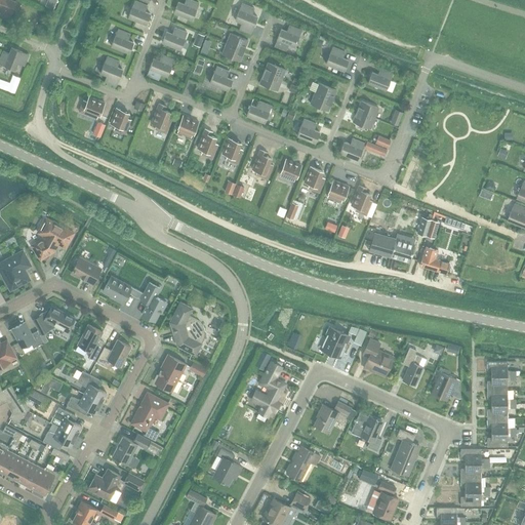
[(16,2),(11,0),(0,0),(0,14),(9,18),(16,2)]
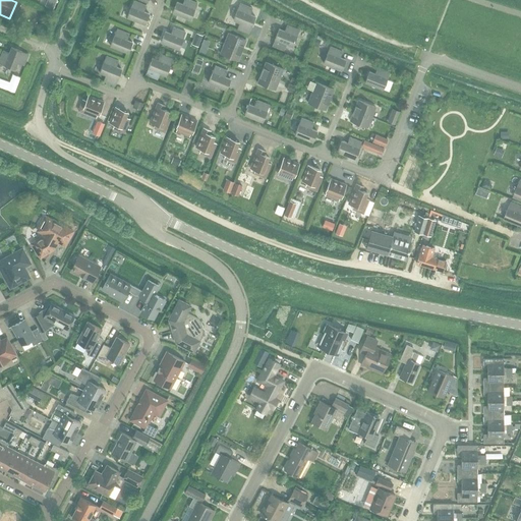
[(47,0),(45,5),(53,8),(56,0),(47,0)]
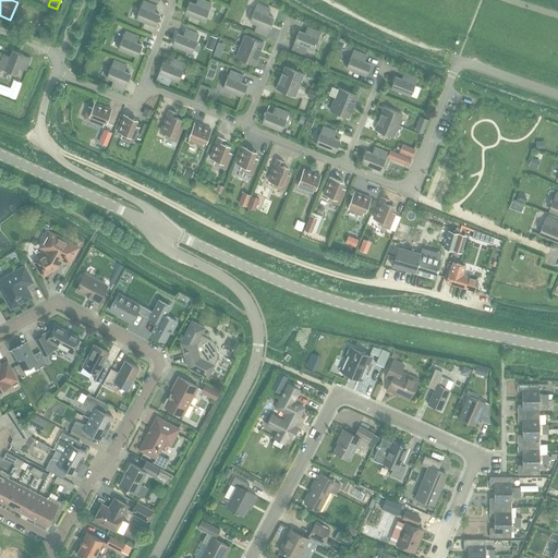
[(143,0),(136,19),(155,26),(159,14),(154,12),(156,5),(143,0)]
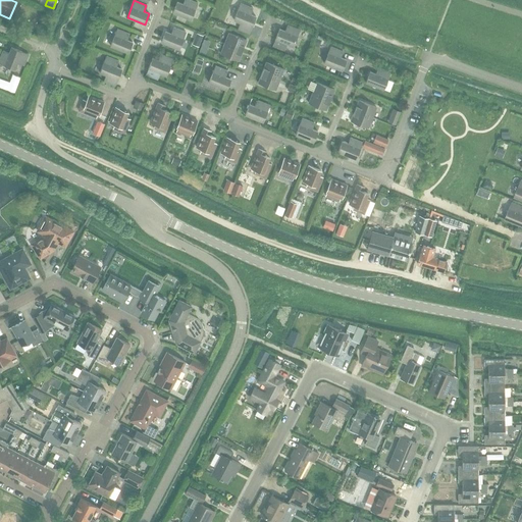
[(177,2),(173,12),(191,19),(198,3),(191,0),(184,0),(183,4),(177,2)]
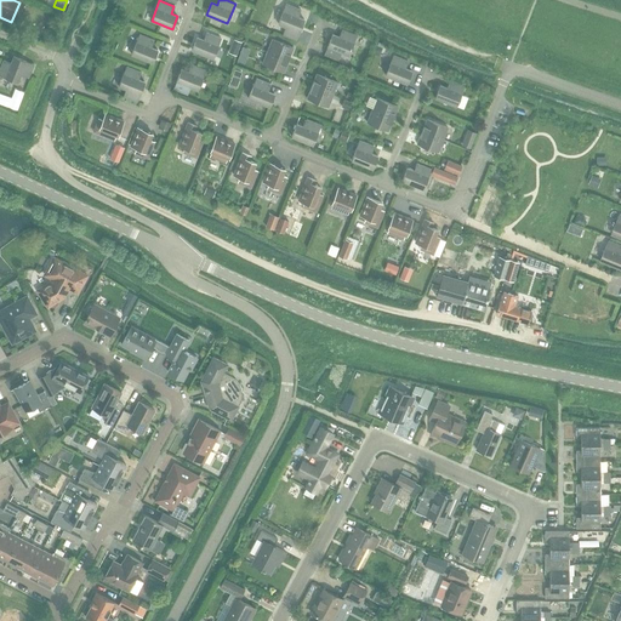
[(296,40),(300,32),(305,20),(297,17),(301,10),(286,4),(278,23),(286,27),(283,34),(296,40)]
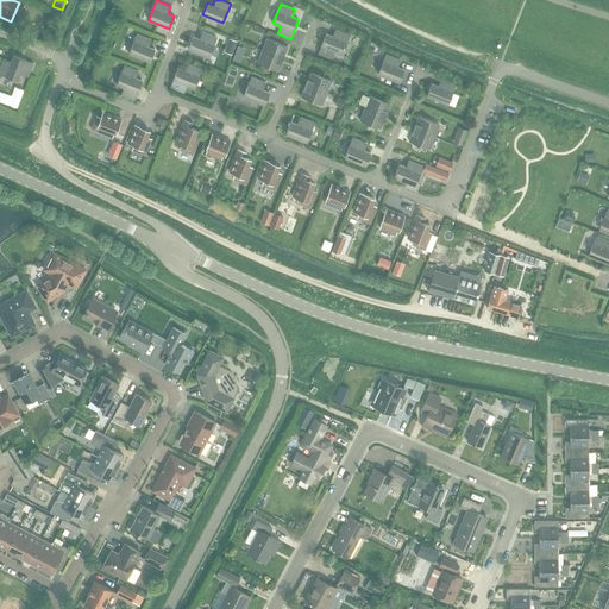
[(157,36),(159,27),(146,24),(144,32),(157,36)]
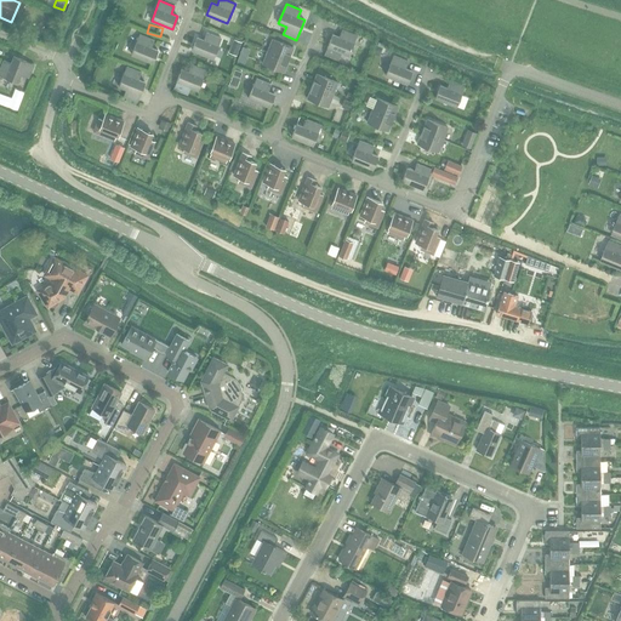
[(24,27),(21,34),(28,36),(32,30),(24,27)]
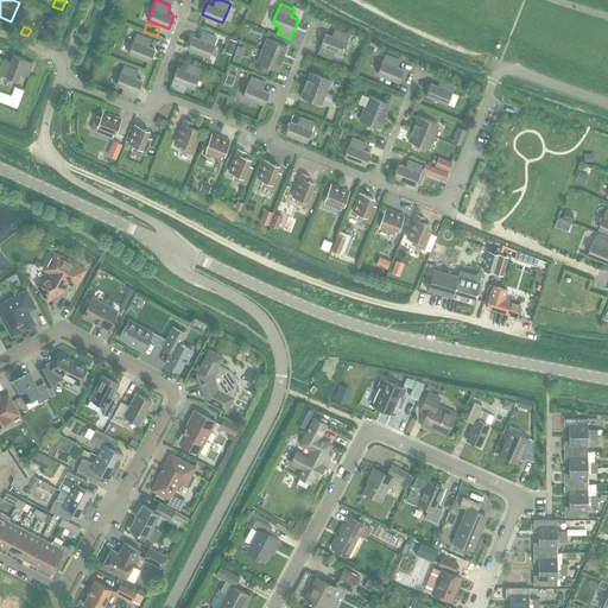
[(321,45),(317,54),(331,59),(334,51),(341,54),(349,35),(335,29),(333,36),(325,33),(321,45)]
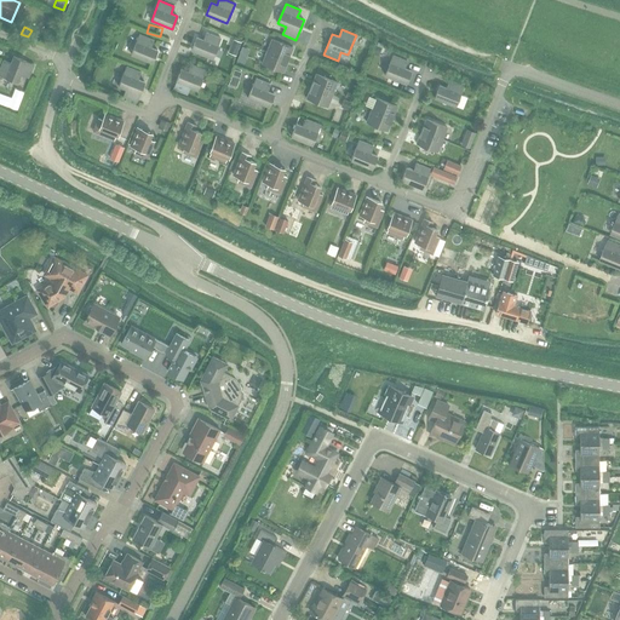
[(196,36),(191,50),(213,58),(220,38),(206,33),(204,40),(196,36)]
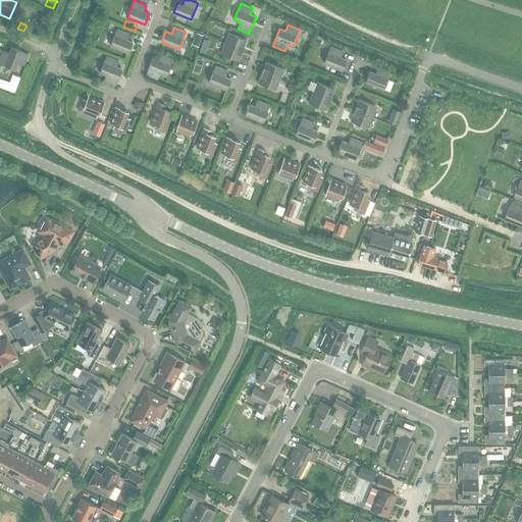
[(117,29),(110,45),(128,52),(133,42),(126,40),(129,34),(117,29)]
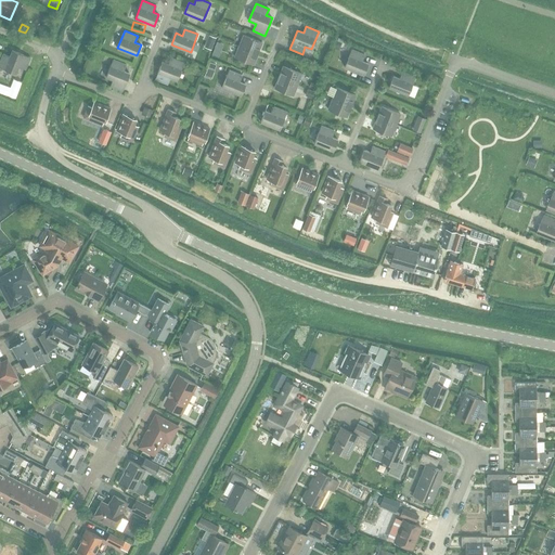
[(239,46),(258,53),(262,42),(243,35),(239,46)]
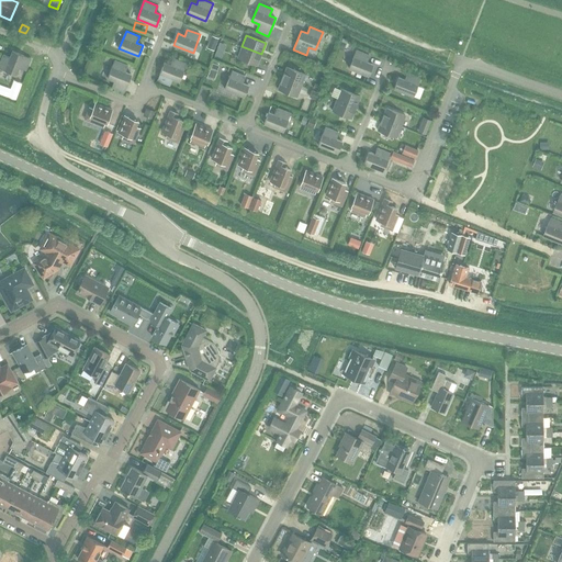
[(257,65),(261,54),(242,46),(237,57),(257,65)]
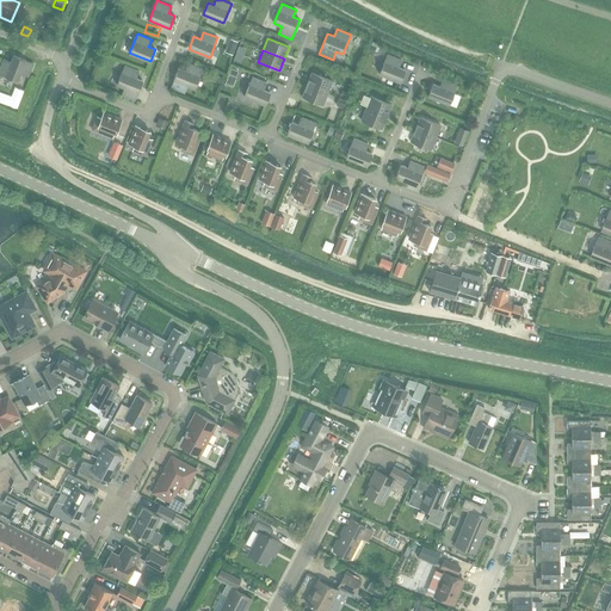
[(399,67),(401,60),(387,54),(380,74),(400,82),(405,69),(399,67)]
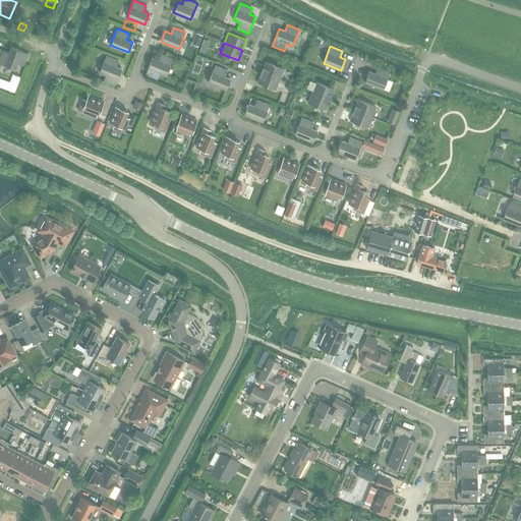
[(29,54),(21,51),(11,47),(9,53),(3,50),(0,57),(0,63),(15,69),(17,63),(23,65),(29,54)]
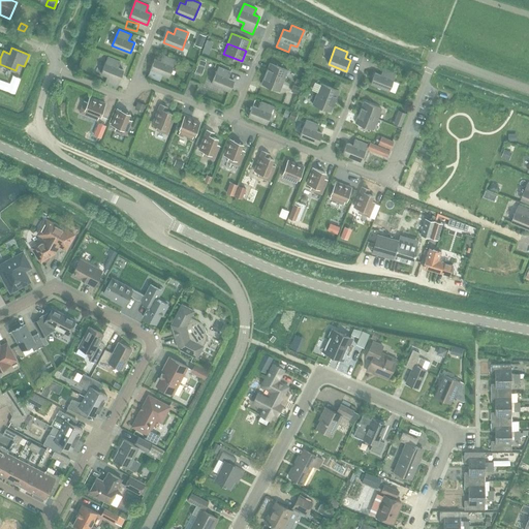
[(159,81),(162,73),(168,76),(176,59),(163,55),(160,61),(155,59),(150,69),(151,70),(149,74),(148,74),(148,75),(159,81)]
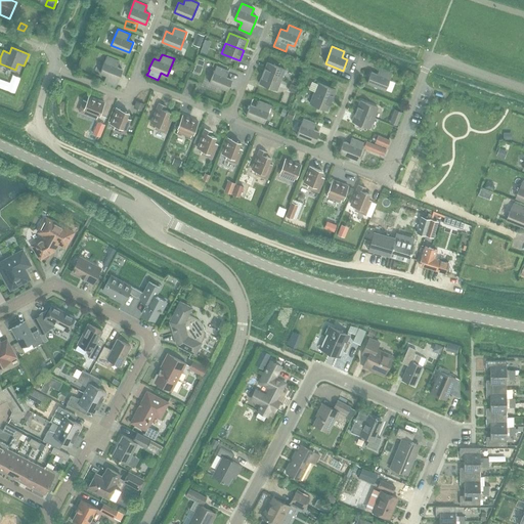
[(116,86),(118,80),(122,70),(117,67),(119,60),(106,55),(100,73),(106,75),(104,81),(116,86)]
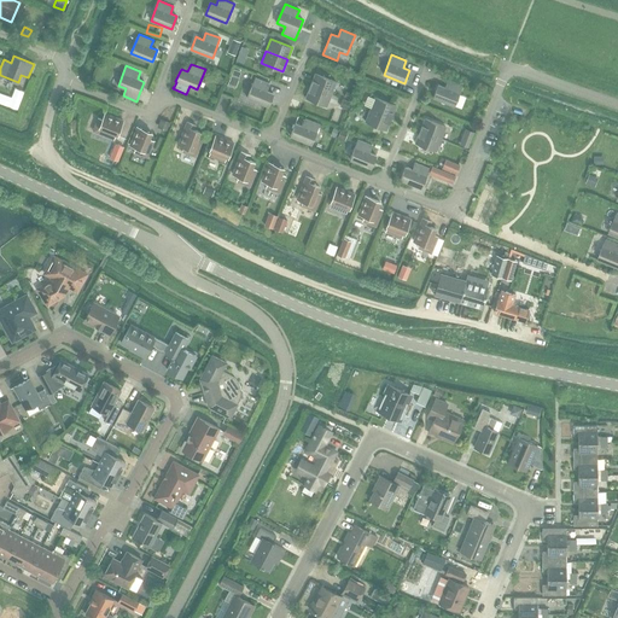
[(310,86),(331,94),(336,82),(315,74),(310,86)]
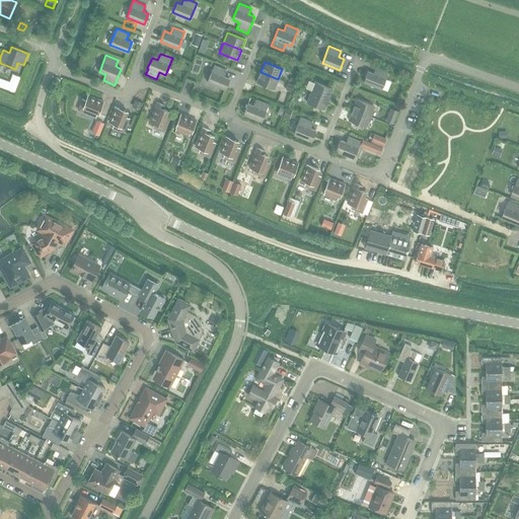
[(208,82),(225,89),(229,78),(224,76),(226,70),(214,65),(208,82)]
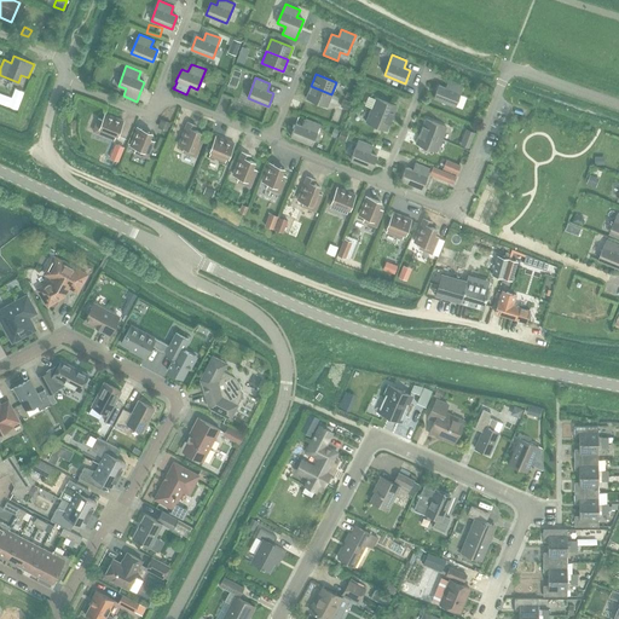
[(439,85),(434,97),(455,105),(463,86),(449,80),(445,87),(439,85)]
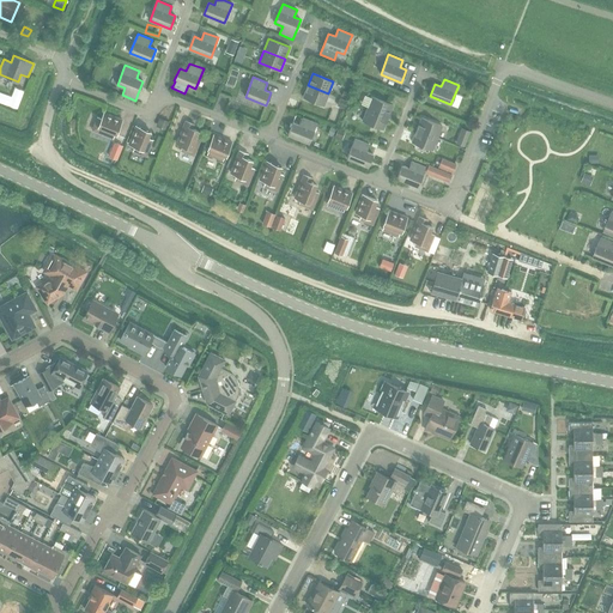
[(323,105),(328,93),(308,85),(303,97),(323,105)]
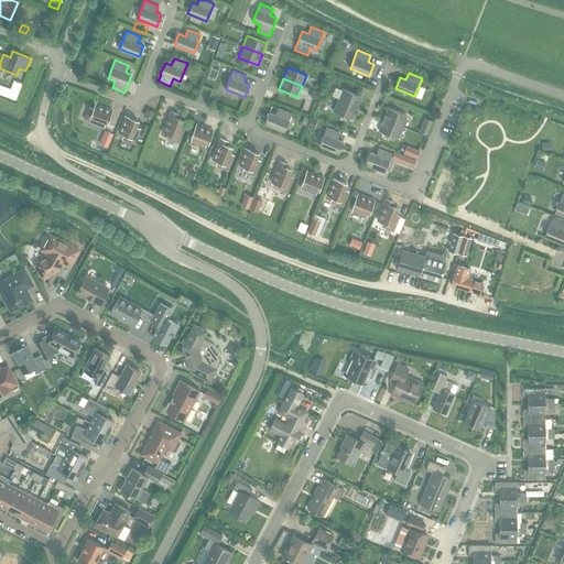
[(337,100),(357,108),(361,97),(342,89),(337,100)]
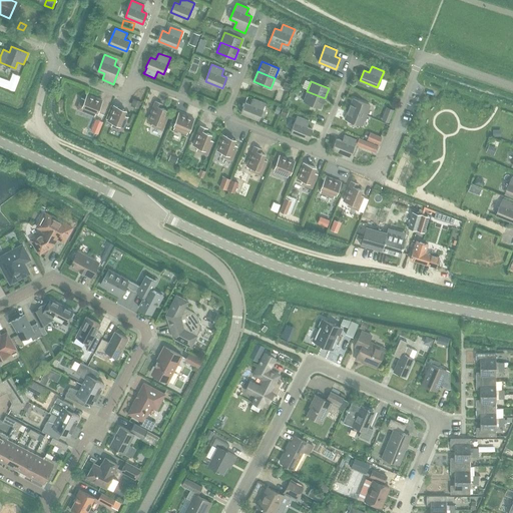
[(321,108),(325,98),(307,91),(303,101),(321,108)]
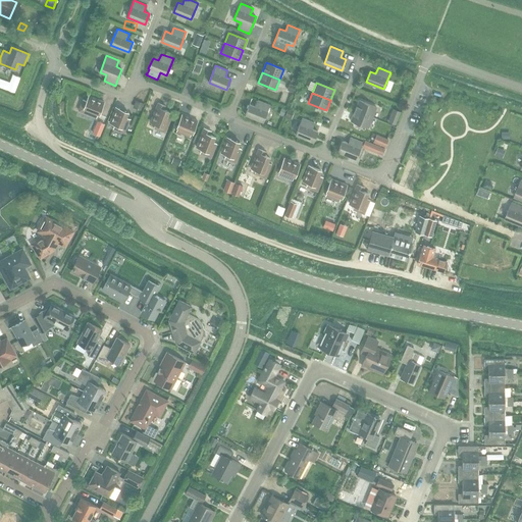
[(99,114),(104,102),(89,96),(84,108),(99,114)]
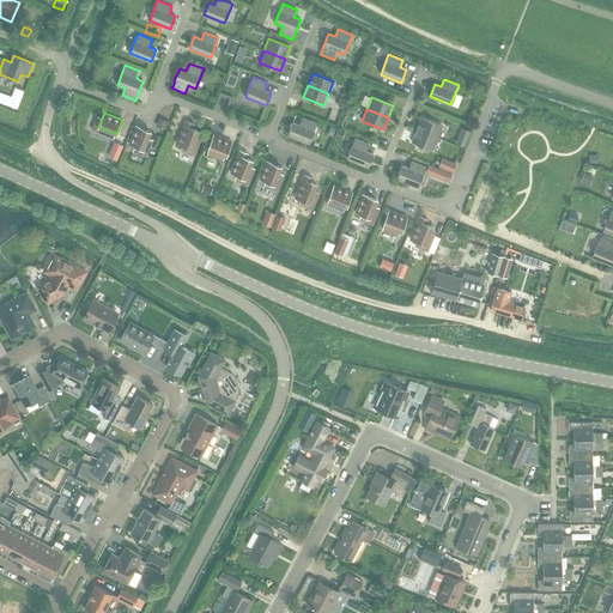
[(159,117),(157,125),(165,128),(169,121),(159,117)]
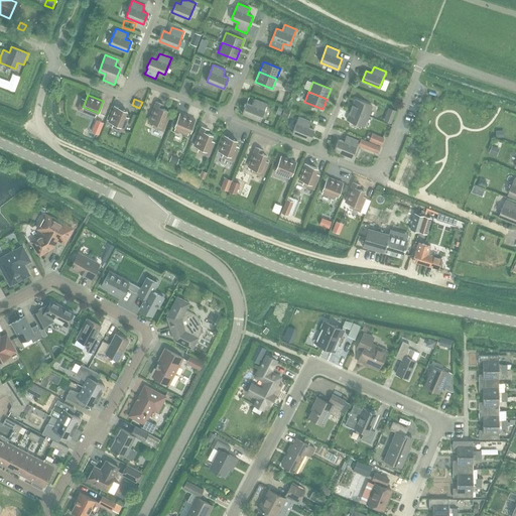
[(247,103),(242,113),(260,120),(266,104),(255,99),(252,105),(247,103)]
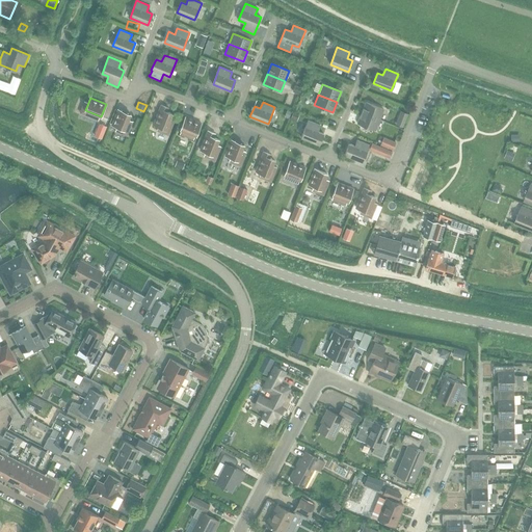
[(362,112),(379,120),(383,109),(366,102),(362,112)]
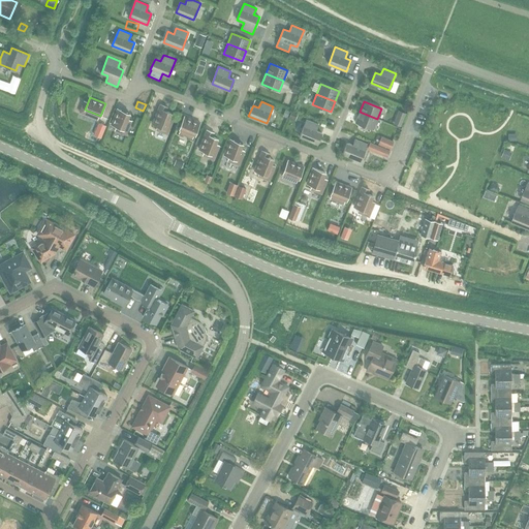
[(160,104),(152,124),(165,129),(172,114),(165,111),(166,107),(160,104)]
